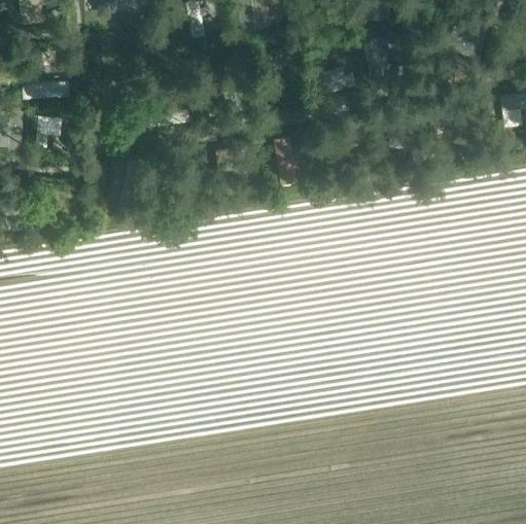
[(20,0),(23,24),(30,23),(28,0),(20,0)]
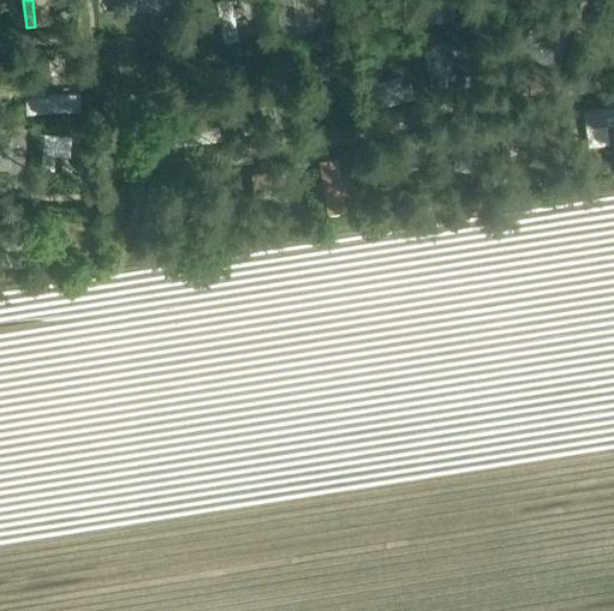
[(233,10),(249,6),(246,0),(222,0),(218,1),(227,45),(240,42),(233,10)]
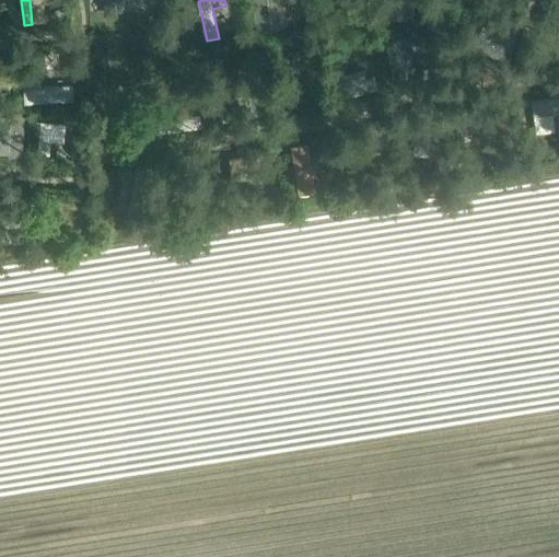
[(407,78),(399,43),(388,45),(396,80),(407,78)]
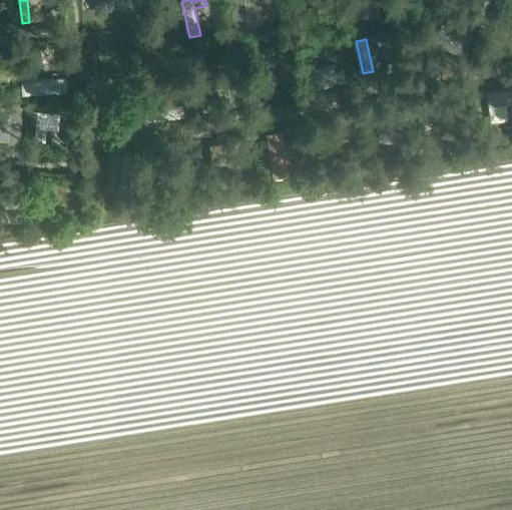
[(312,73),(317,91),(346,83),(341,66),(312,73)]
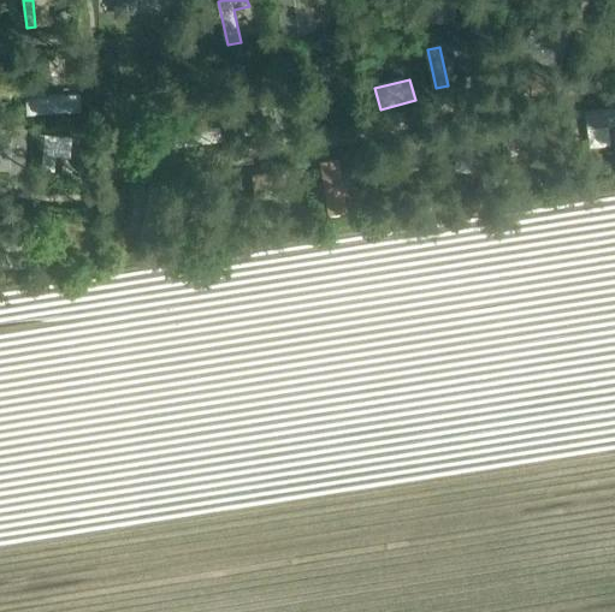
[(43,104),(25,105),(25,119),(80,117),(78,97),(42,100),(43,104)]
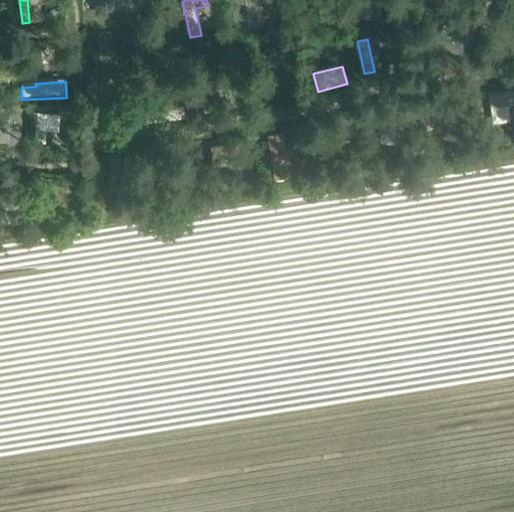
[(491,110),(513,109),(513,92),(490,93),(491,110)]
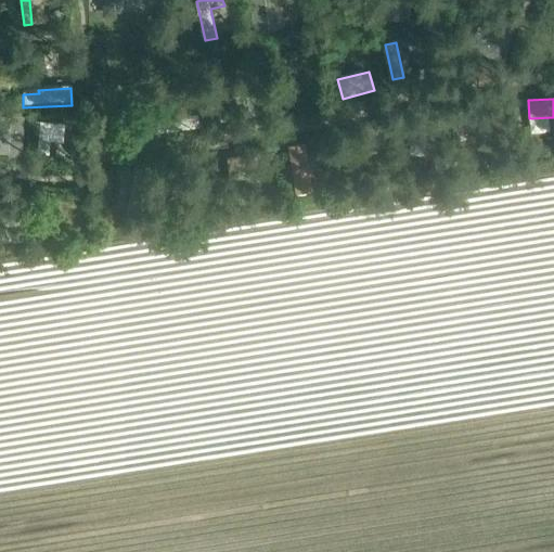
[(10,120),(7,162),(21,163),(24,122),(10,120)]
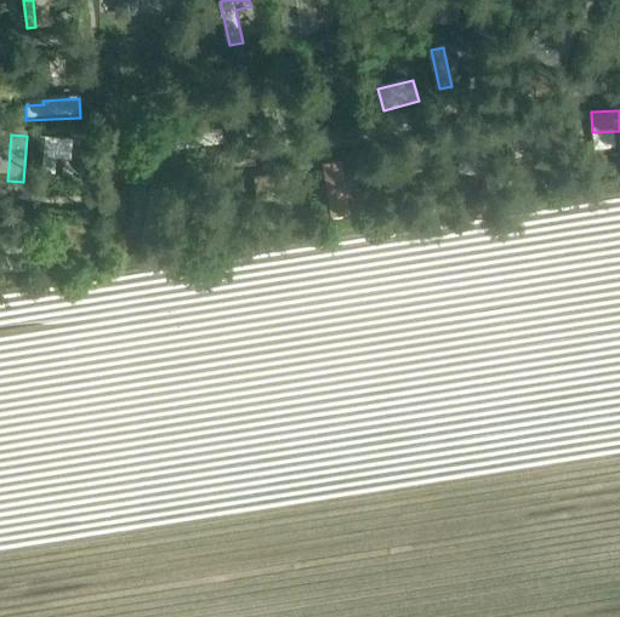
[(56,158),(72,159),(73,138),(45,137),(43,172),(56,173),(56,158)]
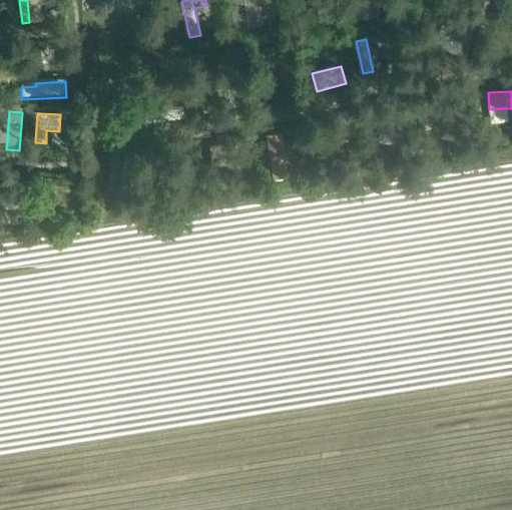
[(287,134),(272,135),(274,181),(289,180),(287,134)]
